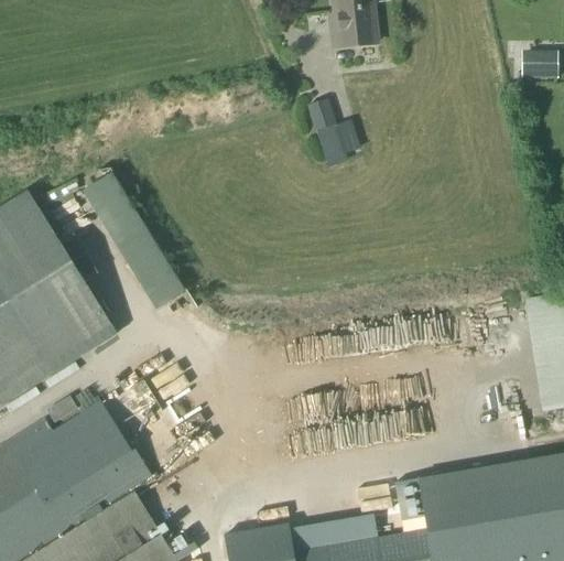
[(332,0),(337,44),(377,40),(372,0),(332,0)]
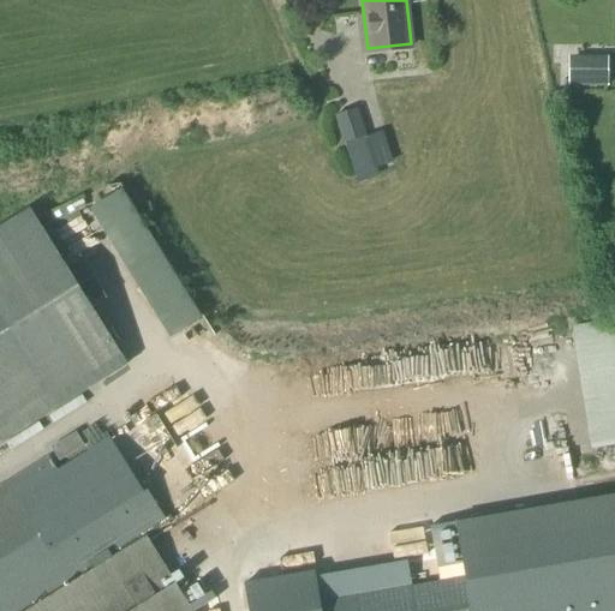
[(577,85),(614,85),(614,64),(577,64),(577,85)]
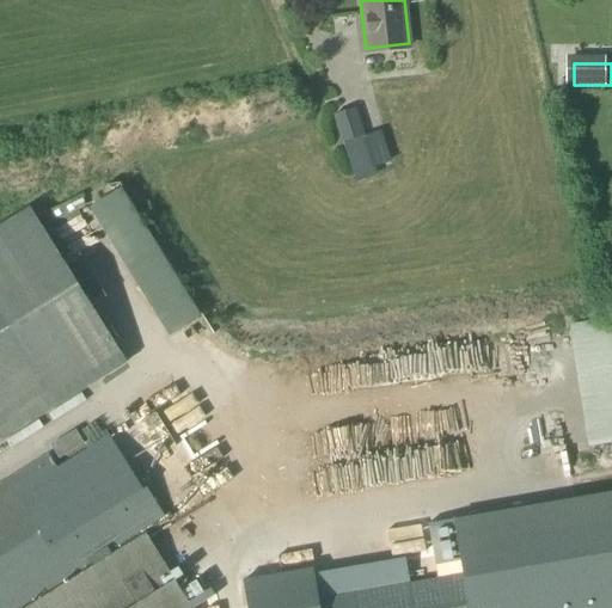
[(365,134),(356,105),(332,112),(343,140),(353,171),(375,164),(366,134),(365,134)]
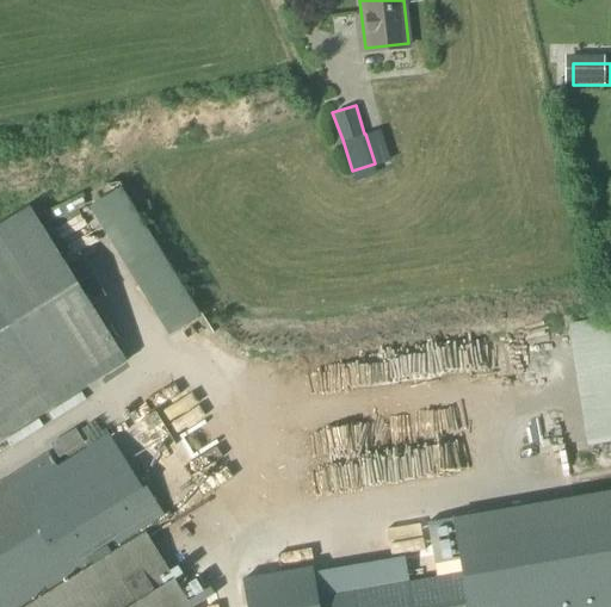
[(0,438),(56,403),(127,360),(31,206),(0,224),(0,438)]
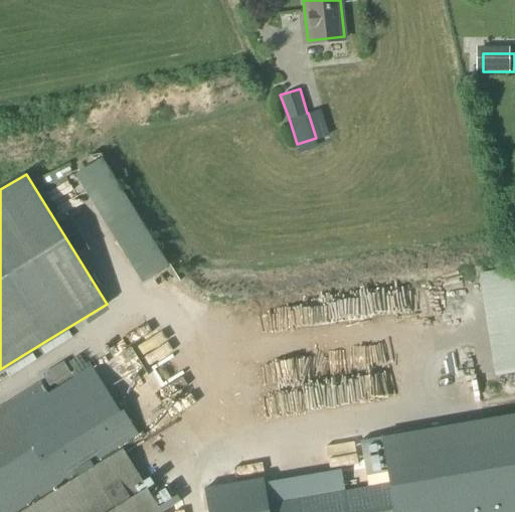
[(135,207),(118,216),(131,240),(142,234),(147,244),(138,249),(146,264),(162,254),(151,234),(150,234),(135,207)]
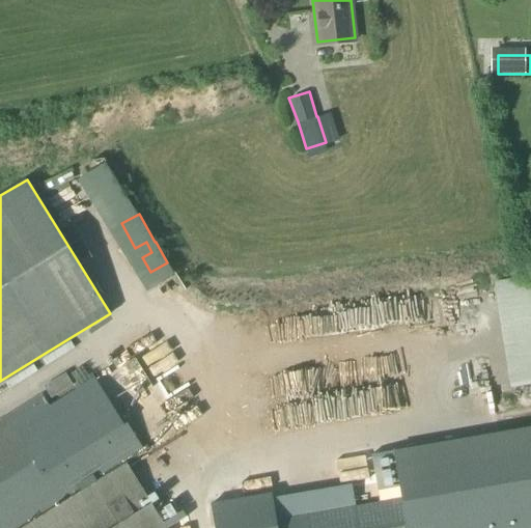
[(184,279),(175,284),(167,271),(154,278),(176,316),(188,309),(191,315),(201,309),(184,279)]
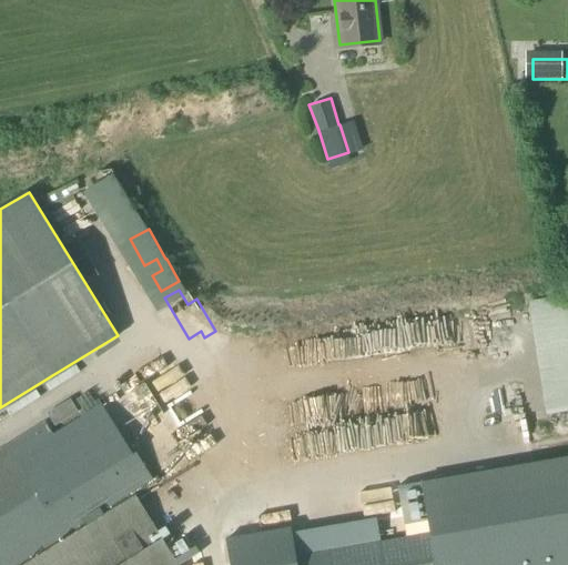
[(567,294),(540,298),(553,407),(567,405),(567,294)]
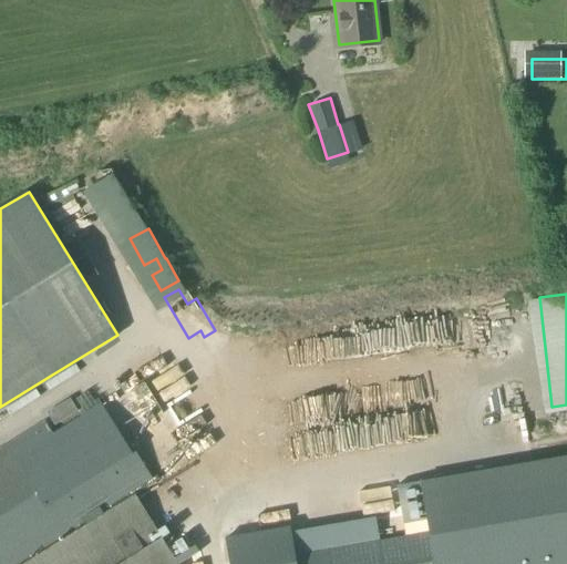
[(172,403),(202,388),(189,362),(160,378),(172,403)]
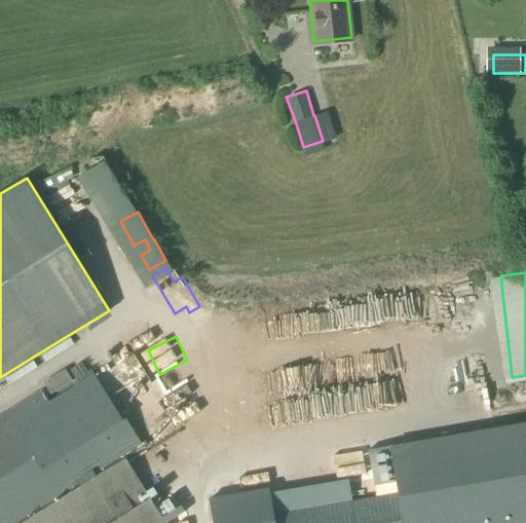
[(50,394),(72,380),(65,369),(44,381),(50,394)]
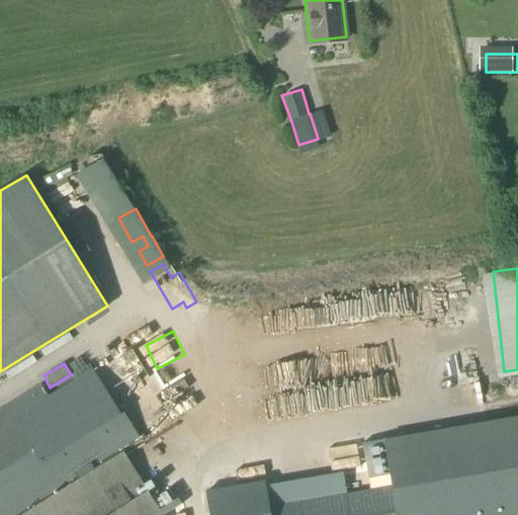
[(161,514),(121,449),(141,437),(123,410),(120,412),(93,367),(49,395),(41,383),(0,409),(0,514),(161,514)]
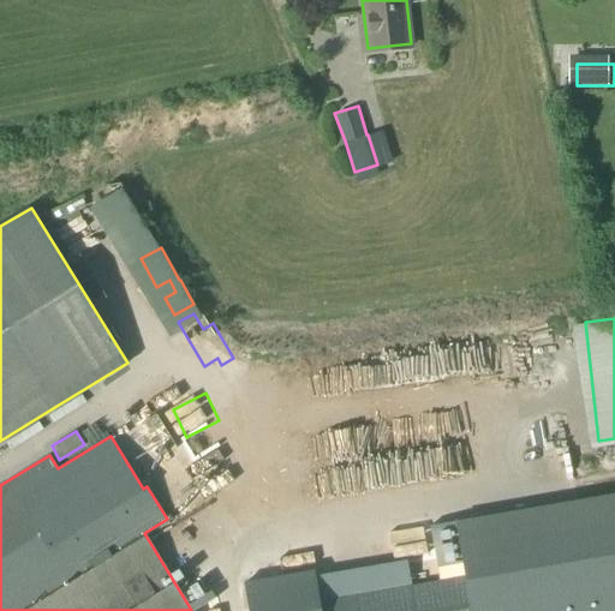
[(279,606),(279,610),(550,610),(533,508),(458,520),(467,574),(279,606)]
